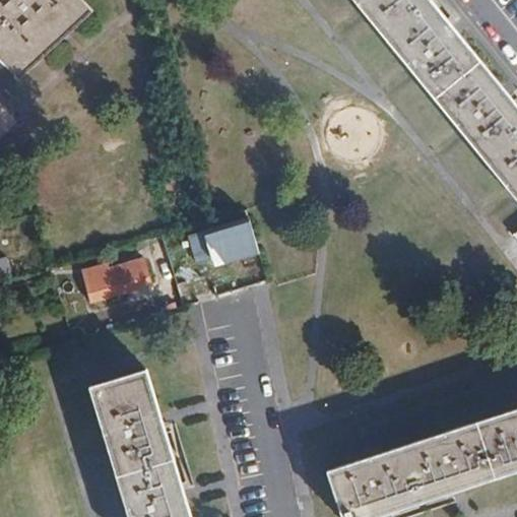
[(86,18),(69,0),(0,0),(0,68),(13,83),(86,18)]
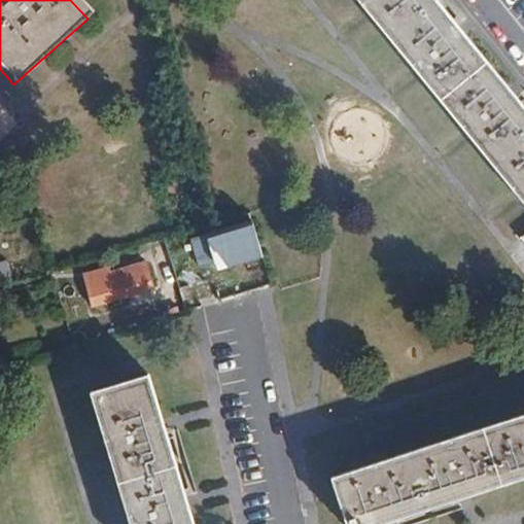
[(357,0),(523,204),(523,110),(433,0),(357,0)]
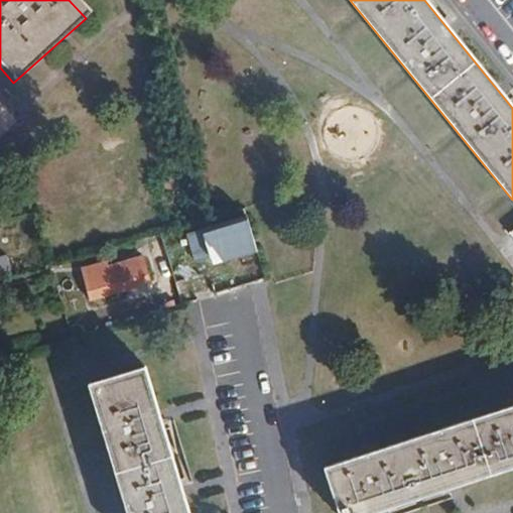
[(212,260),(213,266),(263,253),(254,220),(202,235),(201,232),(185,236),(194,265),(212,260)]
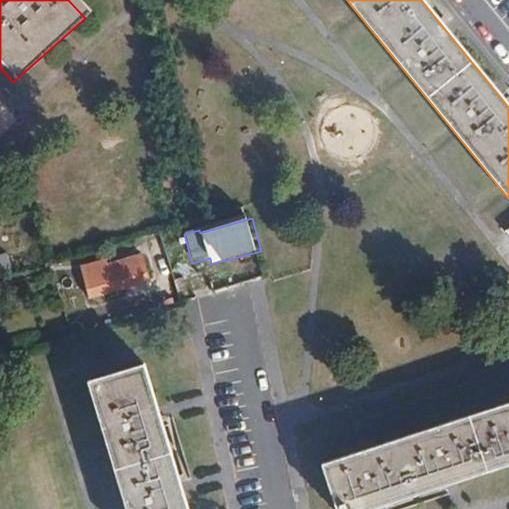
[(7,256),(0,257),(0,285),(10,284),(7,256)]
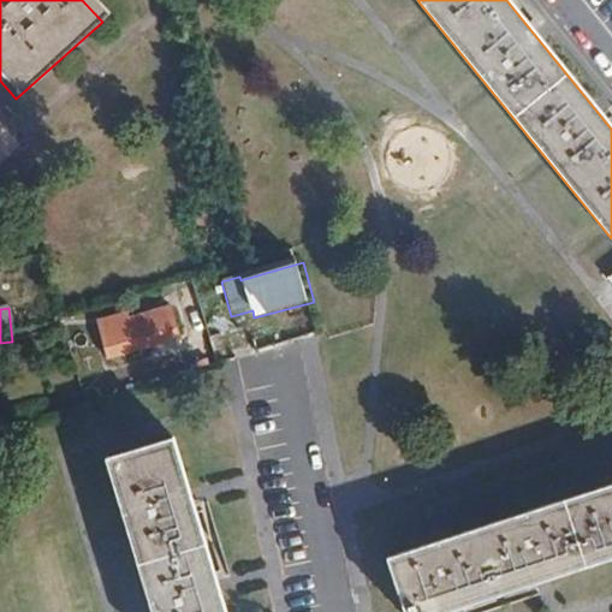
[(180,321),(177,310),(96,332),(106,363),(155,351),(153,346),(197,334),(194,318),(180,321)]
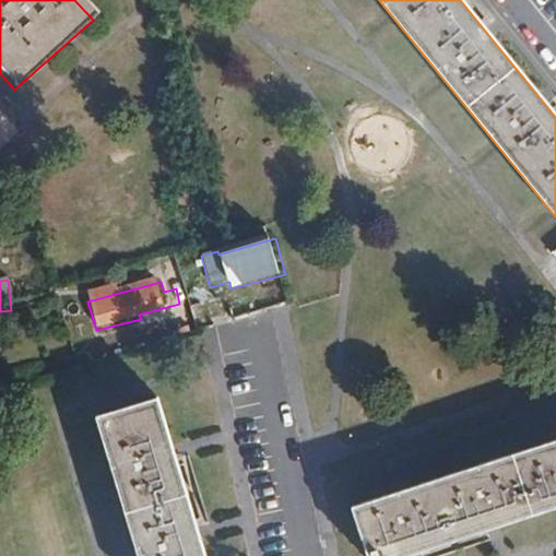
[(202,555),(156,401),(98,420),(139,555),(202,555)]
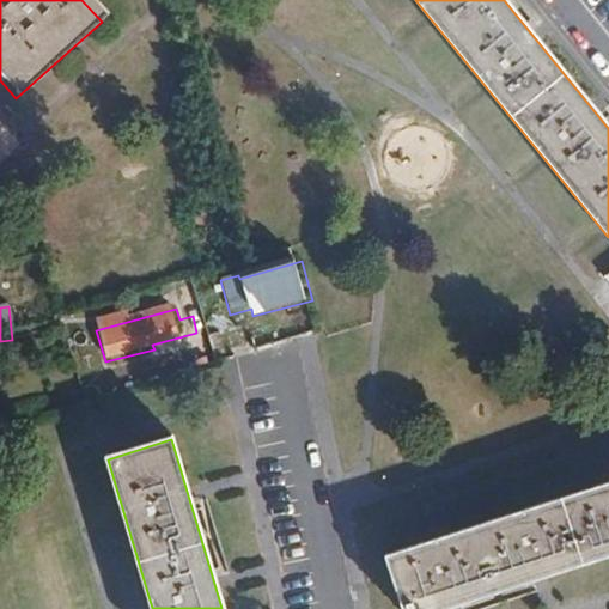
[(608,483),(387,550),(405,608),(428,608),(608,555),(608,483)]
